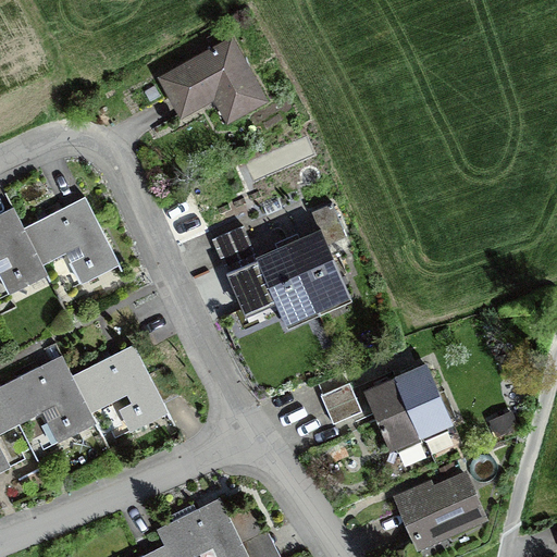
[(269,98),(233,33),(158,74),(181,115),(214,97),(227,121),(269,98)]
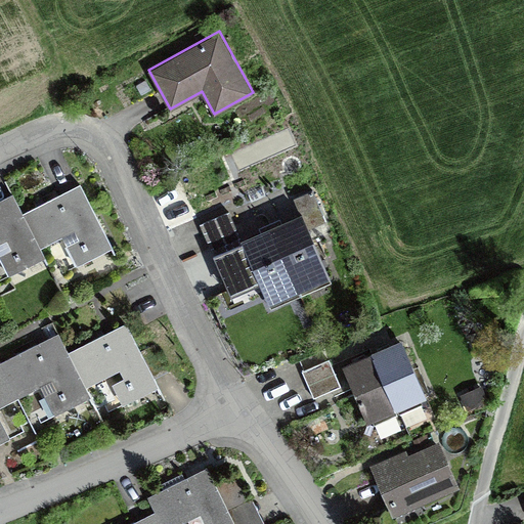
[(0,274),(42,254),(51,271),(76,258),(80,265),(113,248),(80,185),(68,191),(22,215),(12,195),(0,201),(0,274)]
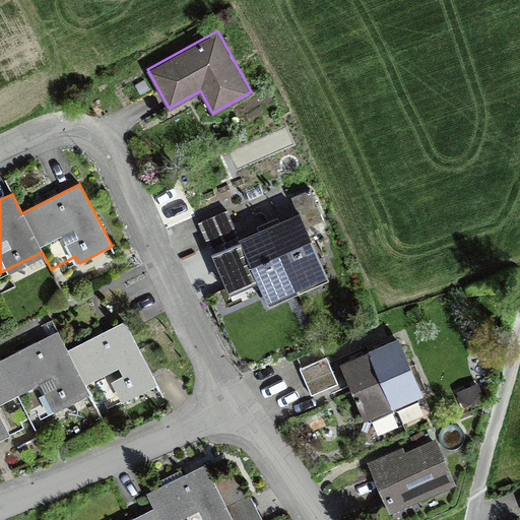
[(255,274),(267,301),(326,274),(306,228),(325,219),(312,190),(293,198),(301,216),(279,225),(267,232),(214,255),(229,286),(255,274)]
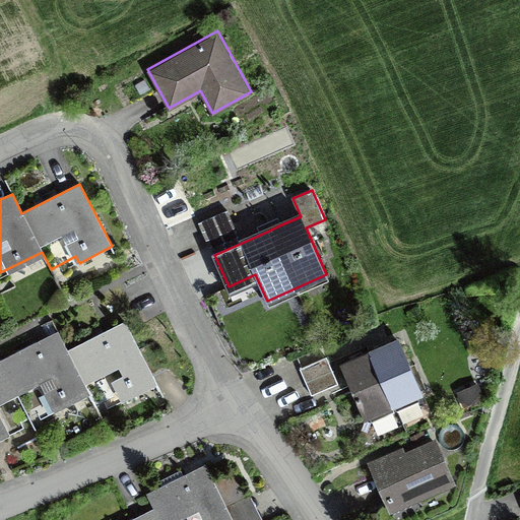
[(226,208),(197,220),(208,246),(237,233),(226,208)]
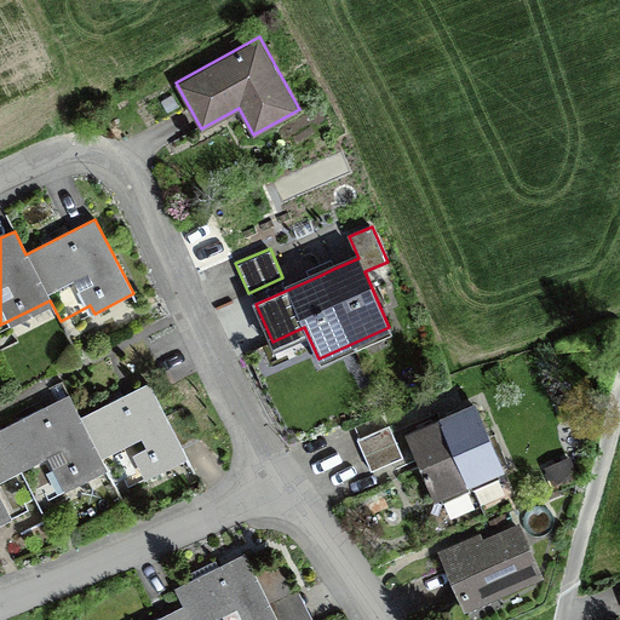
[(0,517),(78,478),(80,483),(109,468),(120,491),(189,455),(150,380),(130,391),(81,415),(69,391),(51,401),(0,426),(0,517)]
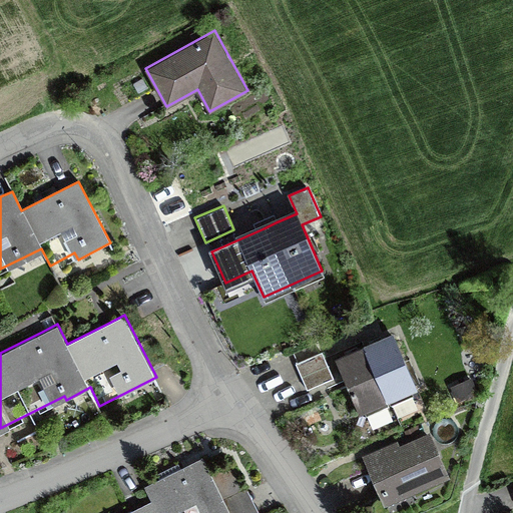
[(393,338),(378,345),(354,355),(338,361),(359,412),(414,389),(393,338)]
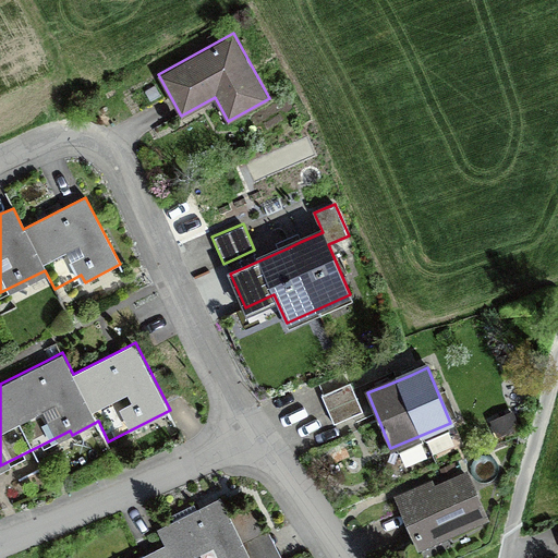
[(322,393),(335,424),(364,411),(351,381),(322,393)]
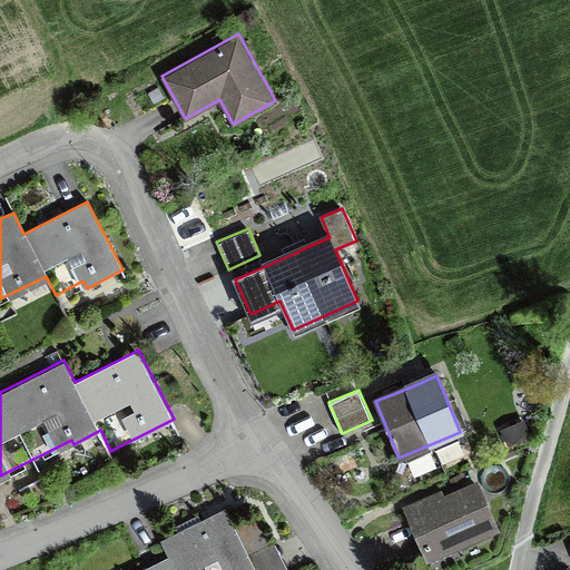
[(402,504),(428,561),(500,529),(478,478),(470,481),(465,471),(450,478),(454,489),(444,493),(441,487),(402,504)]
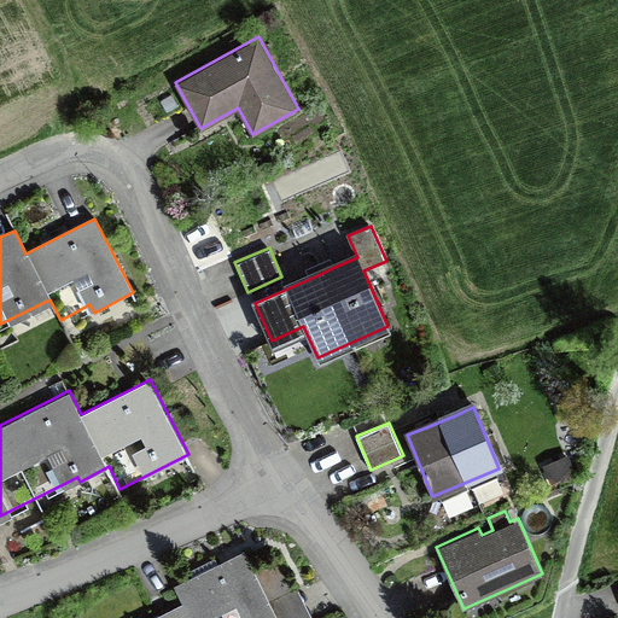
[(211,617),(222,613),(223,617),(313,617),(297,587),(292,589),(274,555),(255,566),(245,548),(231,557),(219,563),(215,557),(190,570),(192,576),(175,584),(184,600),(168,608),(149,617),(211,617)]
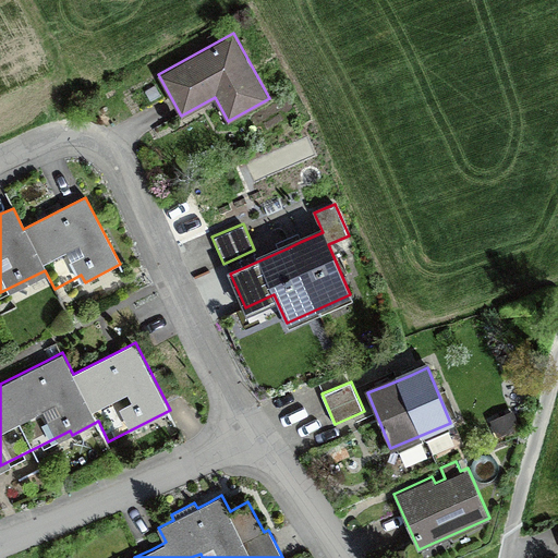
All buildings are outlined.
